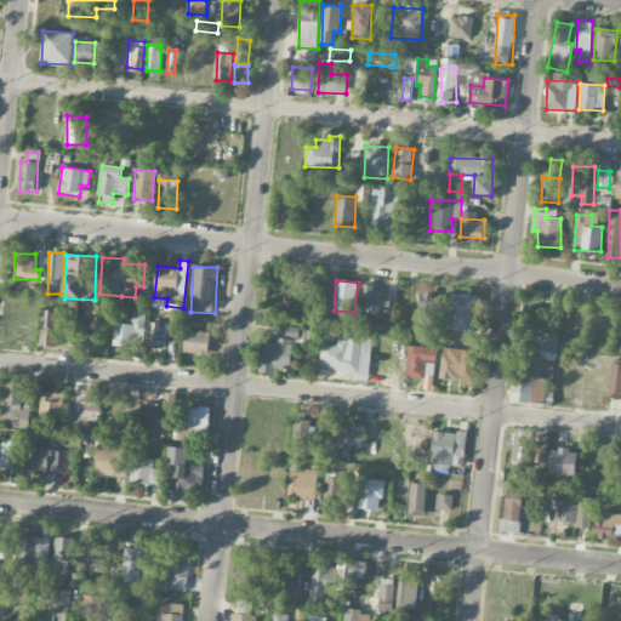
[(391,292),(363,290),(362,305),(389,307),(391,292)]
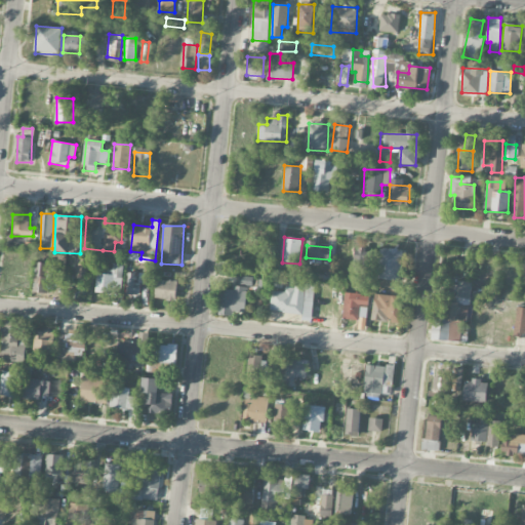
[(368,249),(357,247),(352,275),(364,277),(368,249)]
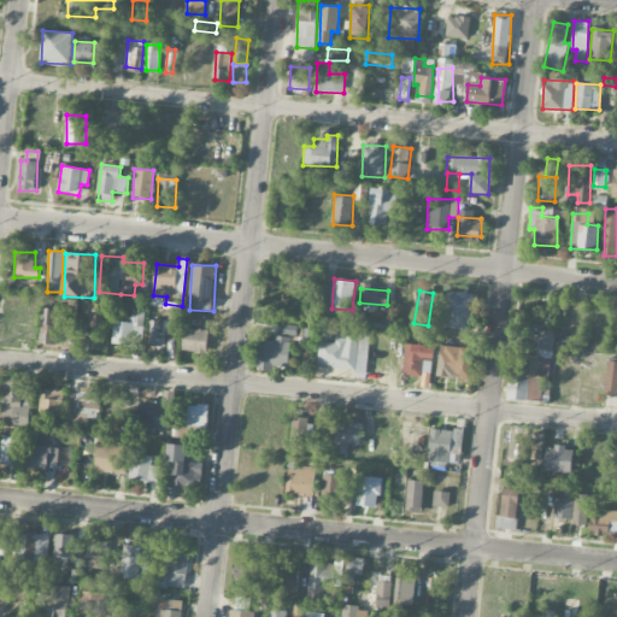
[(445,328),(472,329),(475,294),(446,292),(445,328)]
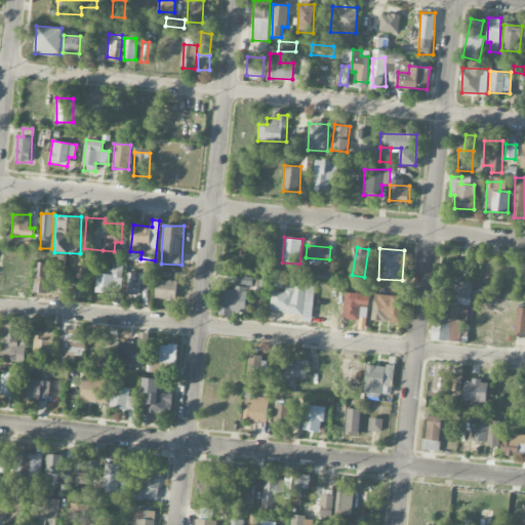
[(75,279),(92,279),(93,259),(76,258),(75,279)]
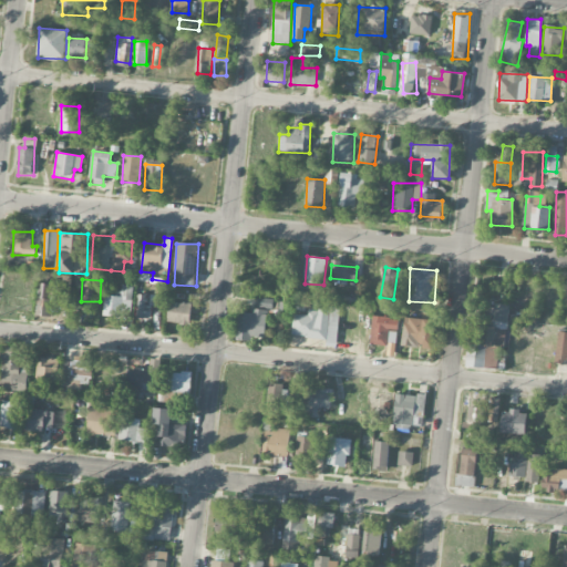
[(61,312),(62,301),(57,301),(58,285),(39,284),(35,316),(52,318),(52,312),(61,312)]
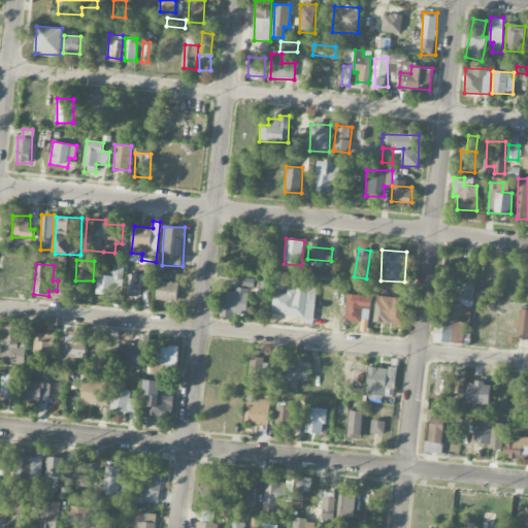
[(97,275),(97,294),(123,295),(124,266),(112,265),(112,275),(97,275)]
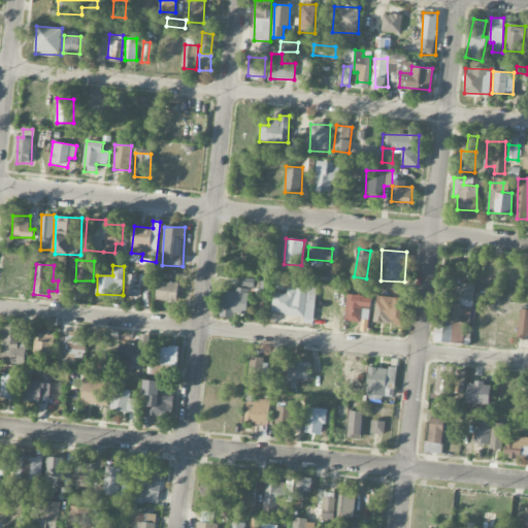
[(128,275),(128,296),(140,297),(141,284),(149,285),(149,275),(128,275)]
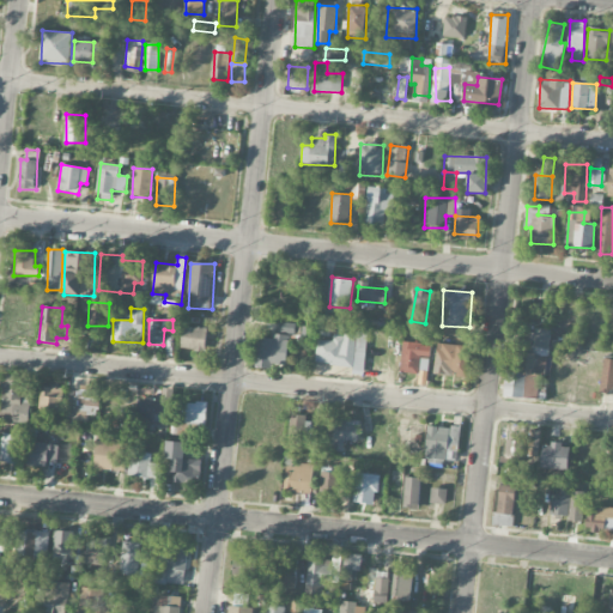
[(255,365),(290,366),(292,323),(277,322),(275,339),(258,338),(255,365)]
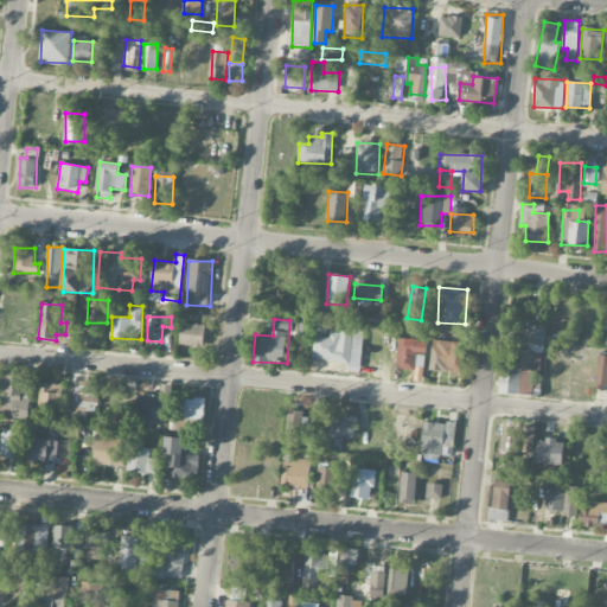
[(179,344),(203,347),(206,326),(183,323),(179,344)]
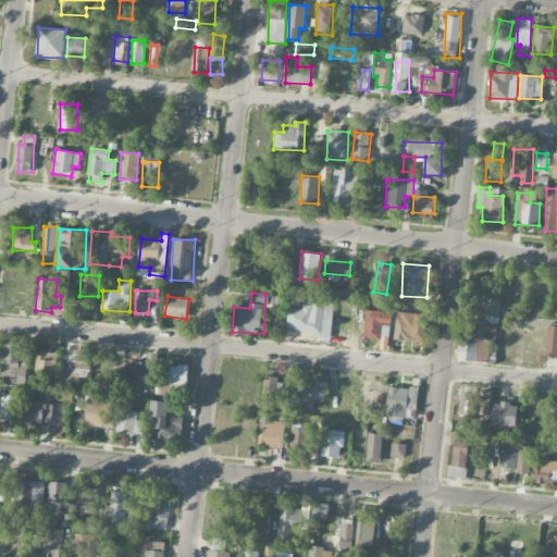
[(472,299),(470,338),(459,337),(458,360),(494,362),(497,300),(472,299)]
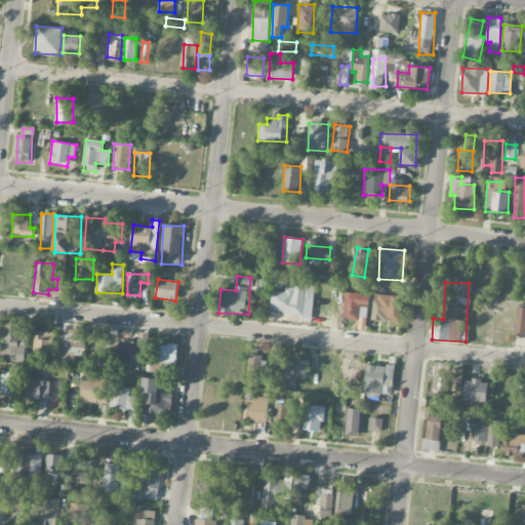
[(272,291),(271,312),(303,313),(301,320),(312,321),(314,287),(285,285),(285,291),(272,291)]
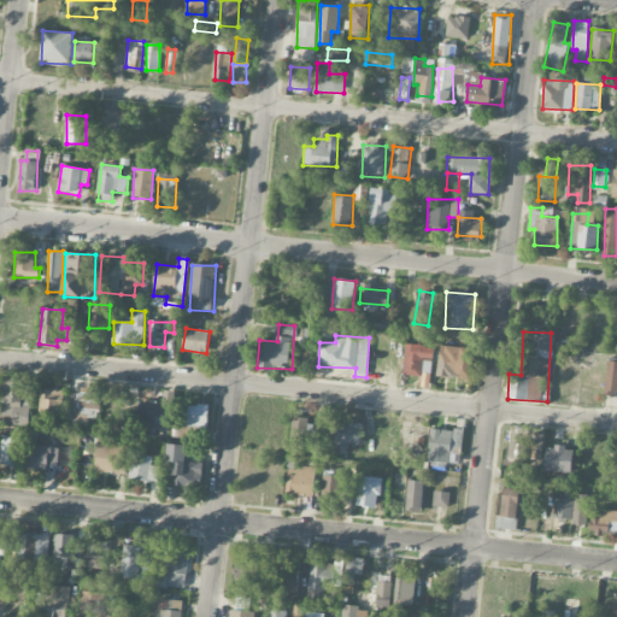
[(432,375),(434,346),(405,345),(404,374),(432,375)]
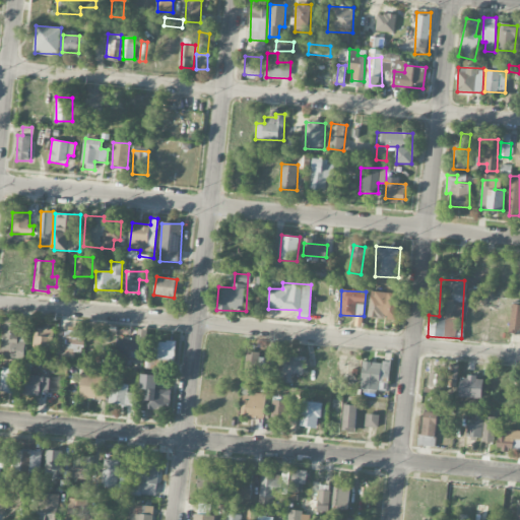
[(369,317),(386,318),(386,320),(397,320),(399,293),(371,291),(369,317)]
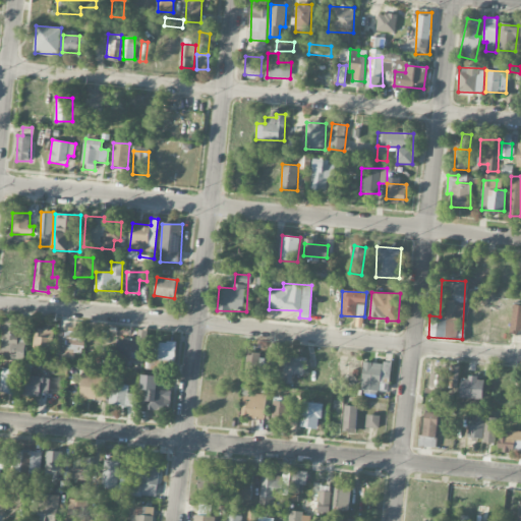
[(510,332),(520,333),(520,305),(513,304),(510,332)]
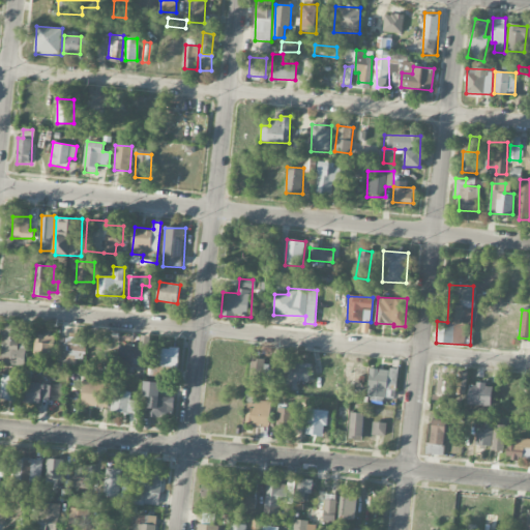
[(25,325),(3,324),(1,364),(24,365),(25,325)]
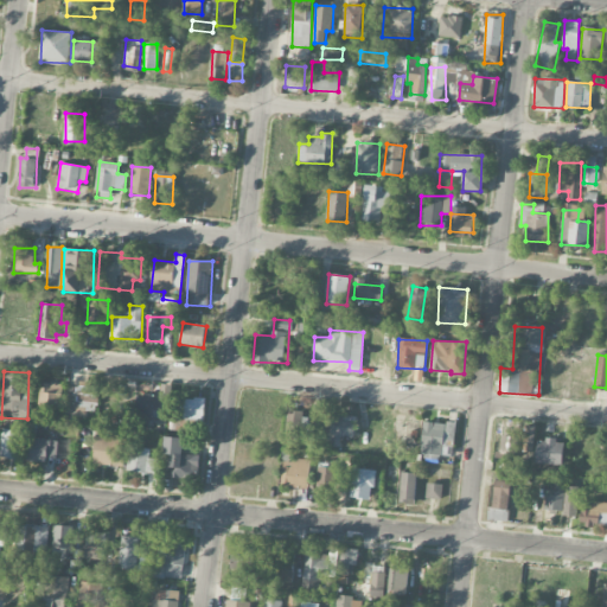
[(65,414),(95,417),(98,383),(80,381),(80,388),(69,387),(65,414)]
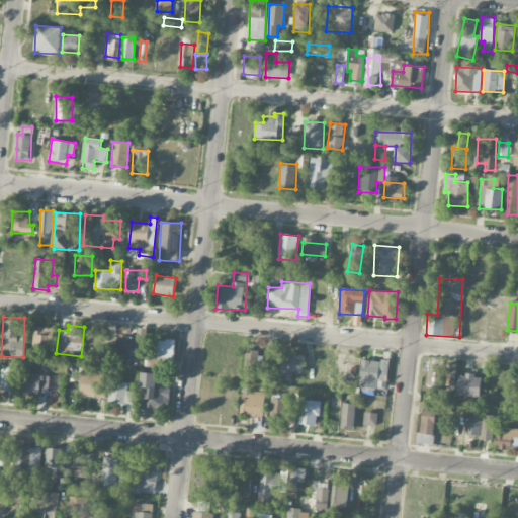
[(33,348),(53,349),(54,328),(34,327),(33,348)]
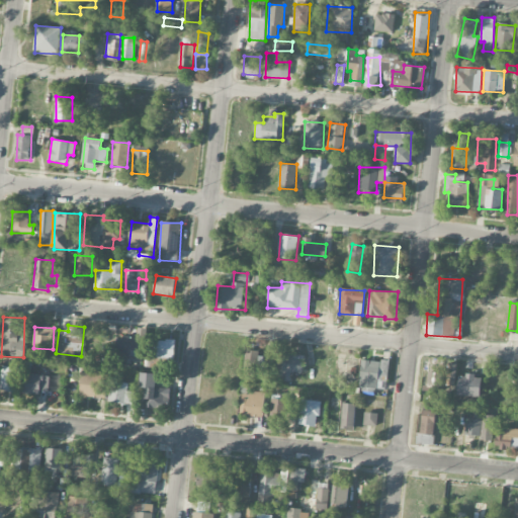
[(139,358),(141,339),(117,336),(115,355),(139,358)]
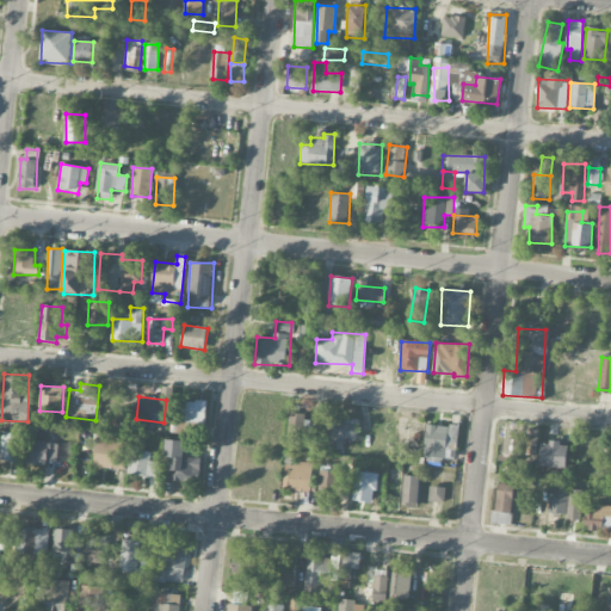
[(181,401),(180,421),(207,423),(207,402),(181,401)]
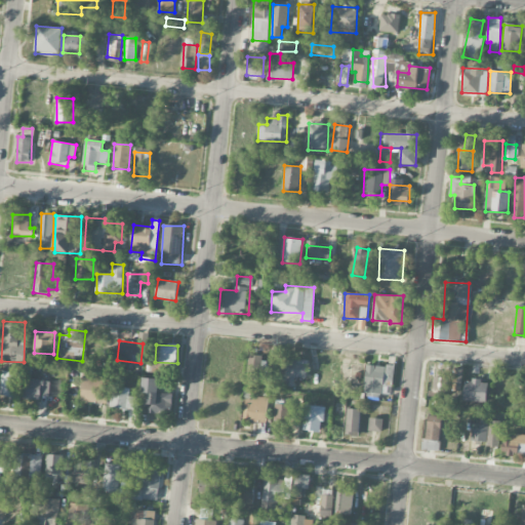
[(263,356),(249,355),(248,371),(261,372),(263,356)]
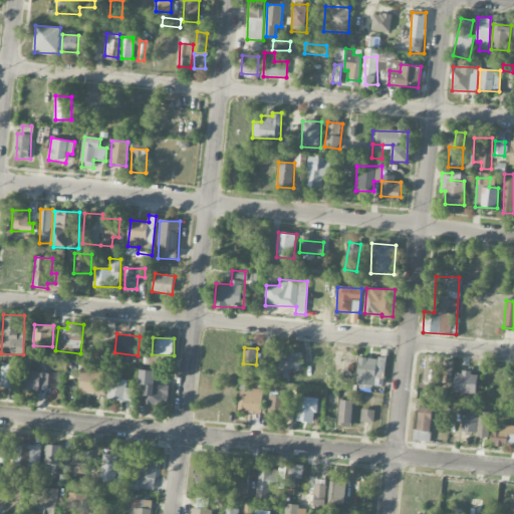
[(288,376),(289,368),(299,369),(300,351),(274,350),(273,375),(288,376)]
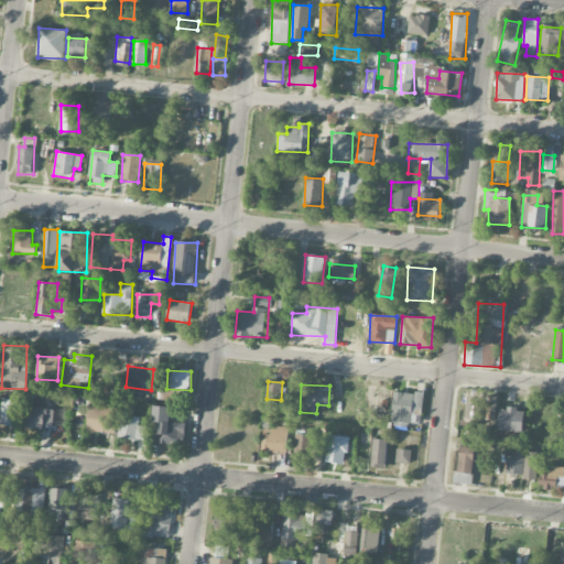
[(392,422),(412,422),(413,393),(393,392),(392,422)]
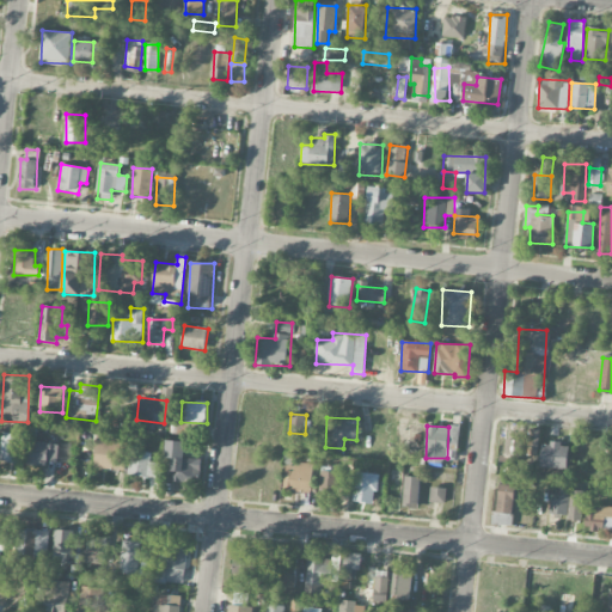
[(506,440),(506,457),(533,458),(534,428),(524,428),(524,440),(506,440)]
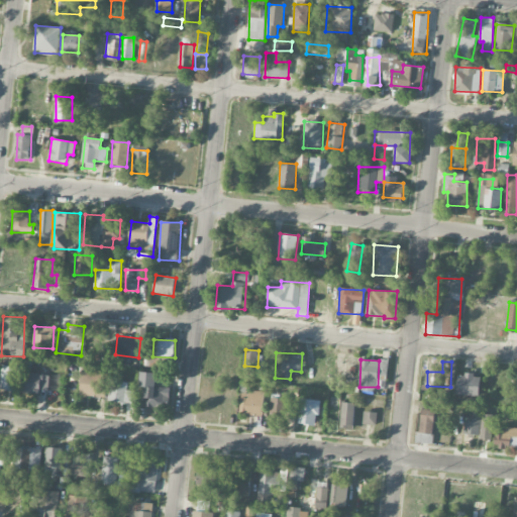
[(0,390),(15,392),(18,367),(3,365),(0,390)]
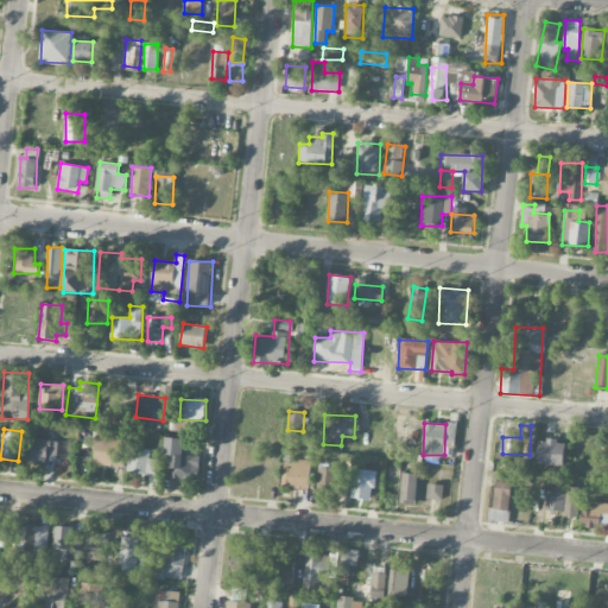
[(185,438),(166,438),(166,455),(172,455),(171,477),(200,479),(201,455),(184,455),(185,438)]
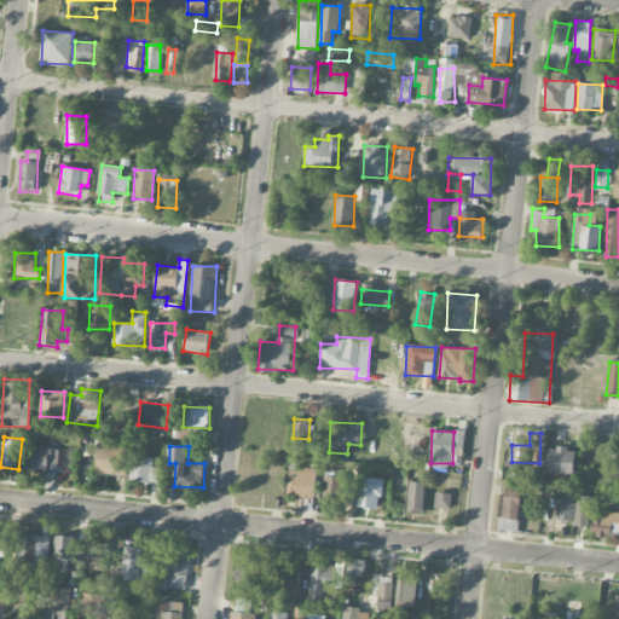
[(59,449),(28,447),(27,469),(58,470),(59,449)]
